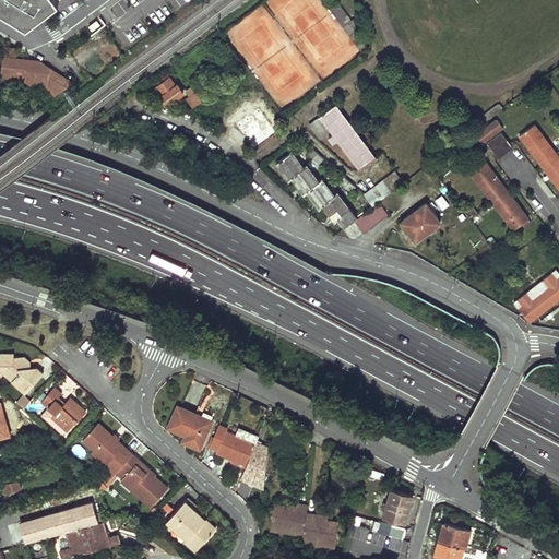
[(0,0),(0,6),(27,23),(58,0),(0,0)]
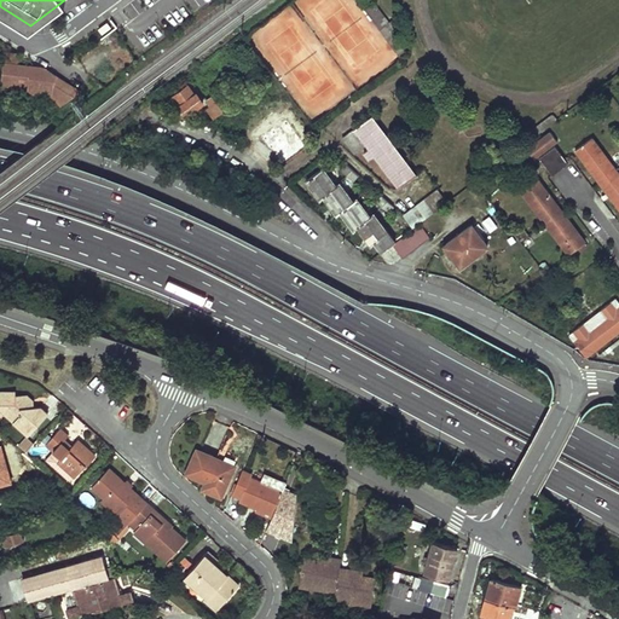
[(375,0),(374,0),(365,6),(387,35),(393,30),(395,29),(392,24),(394,22),(392,18),(389,19),(375,0)]
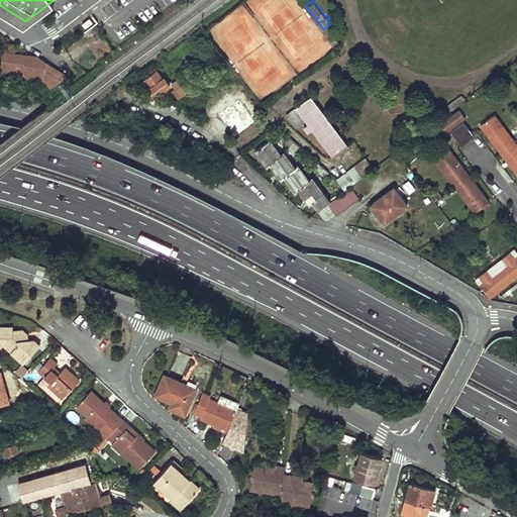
[(328,25),(323,29),(335,45),(340,41),(328,25)]
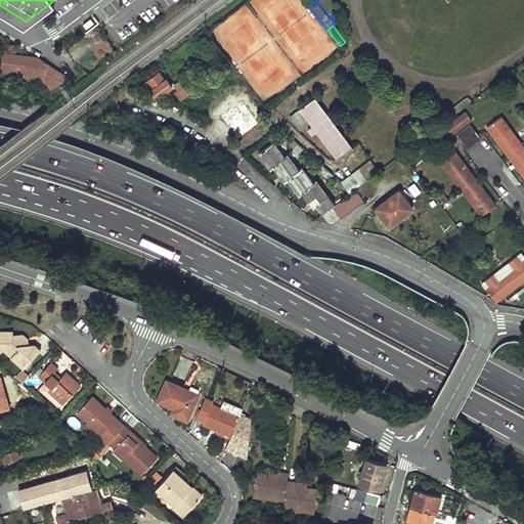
[(4,52),(15,53),(16,44),(5,43),(4,52)]
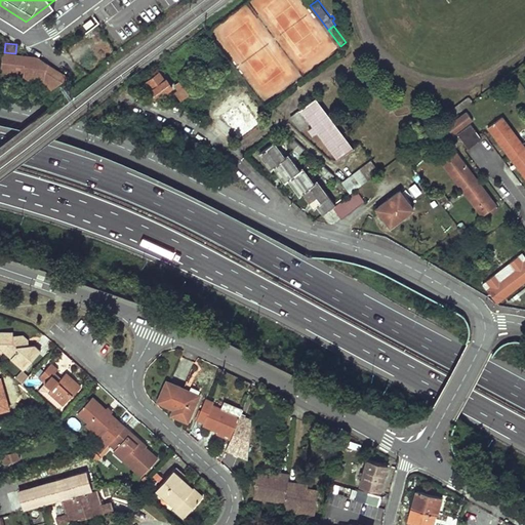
[(12,77),(23,78),(26,54),(15,53),(4,52),(2,51),(0,70),(1,70),(0,77),(11,78),(12,77)]
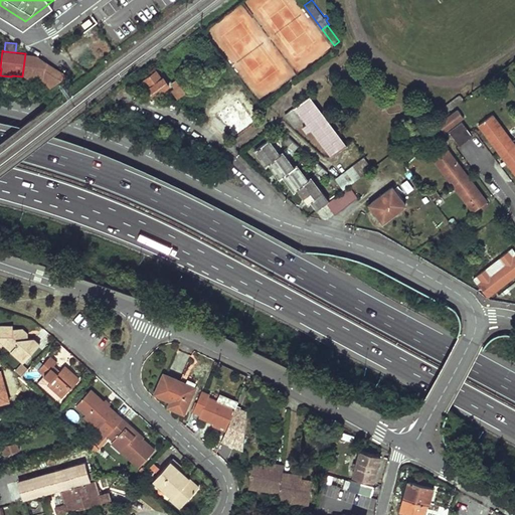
[(22,76),(43,79),(44,77),(45,69),(46,69),(47,61),(38,55),(35,54),(25,53),(22,76)]
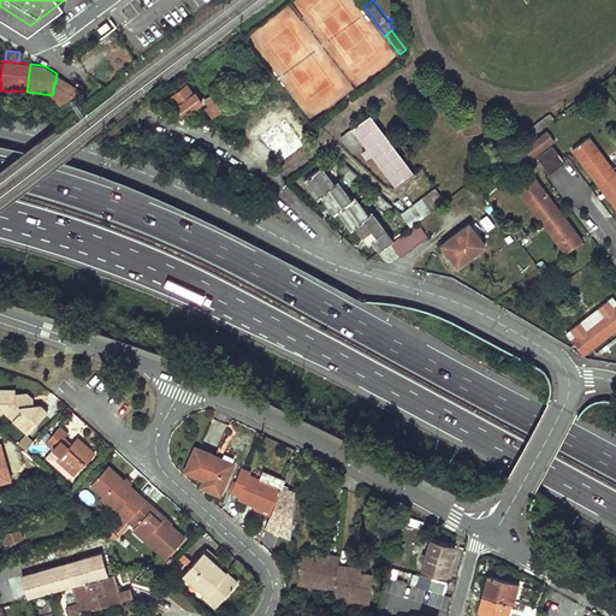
[(53,93),(52,95),(52,98),(61,106),(82,90),(57,73),(55,83),(54,83),(53,93)]
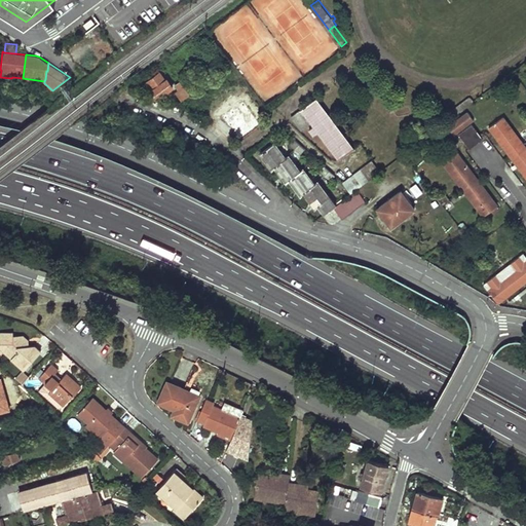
[(158,74),(147,82),(153,89),(151,90),(157,99),(172,87),(165,79),(164,80),(158,74)]
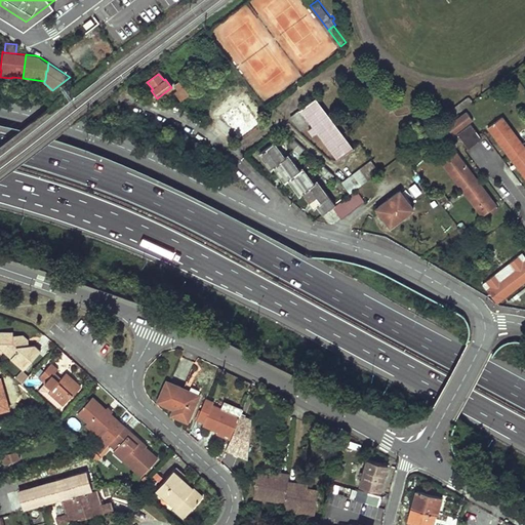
[(184,78),(174,85),(178,89),(174,91),(182,101),(194,90),(184,78)]
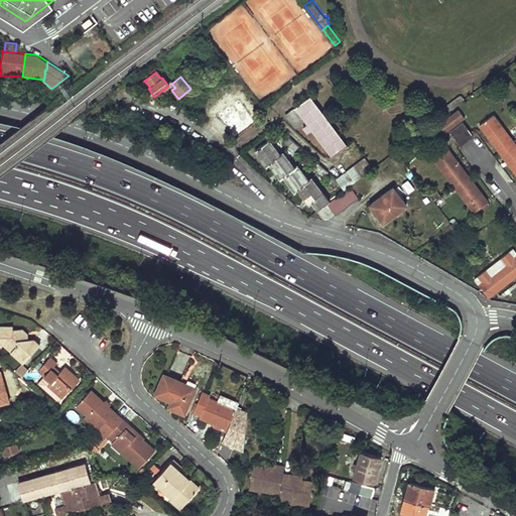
[(456,96),(428,116),(432,121),(459,101),(456,96)]
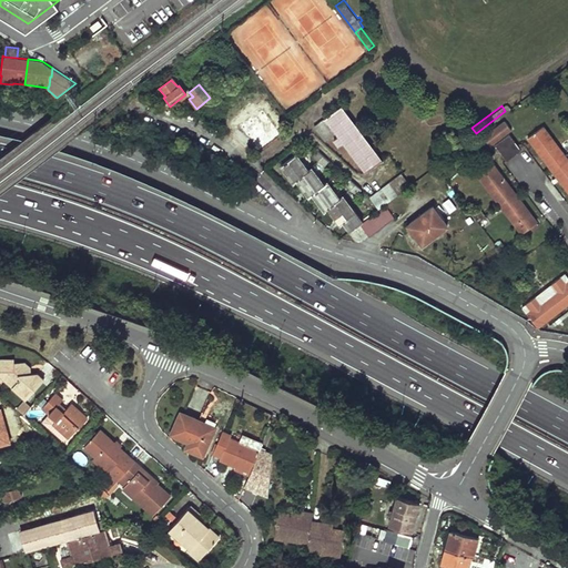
[(338,108),(313,127),(324,141),(334,133),(337,137),(333,141),(337,146),(342,143),(364,173),(379,162),(338,108)]
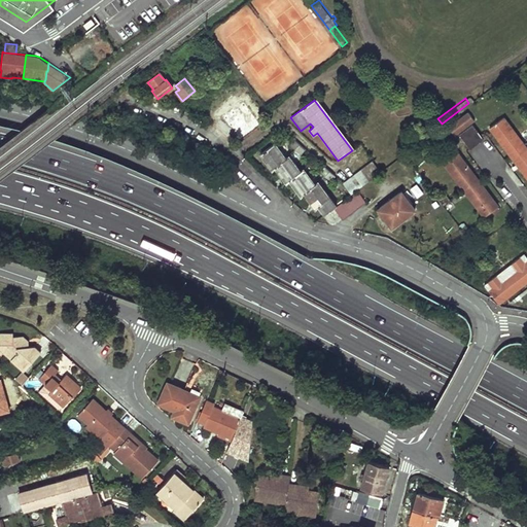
[(469,113),(450,128),(455,134),(475,120),(469,113)]
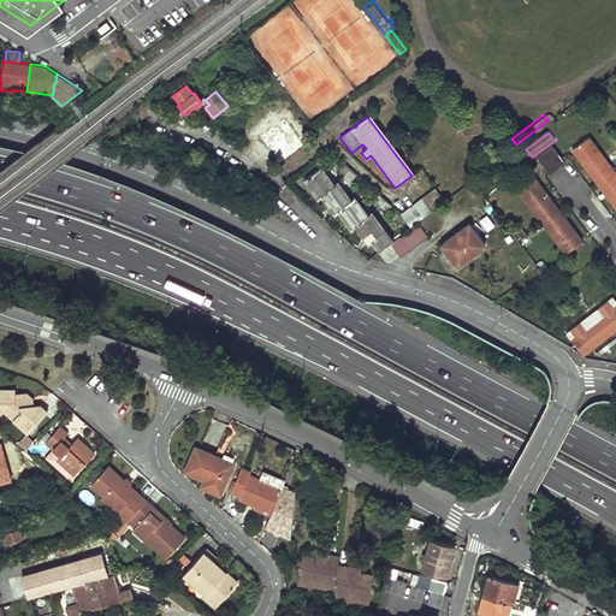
[(615,173),(588,138),(574,149),(615,205),(615,173)]
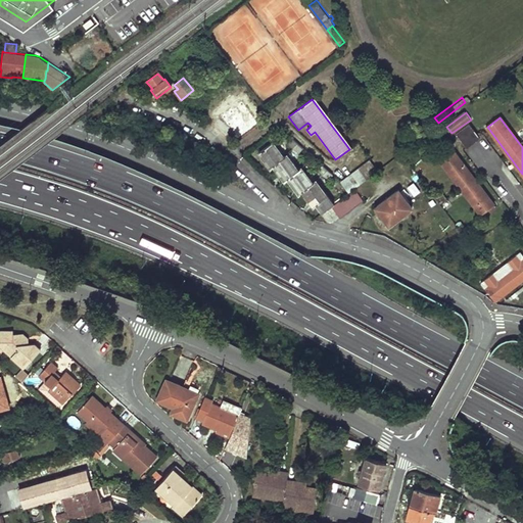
[(470,124),(458,134),(467,147),(480,138),(470,124)]
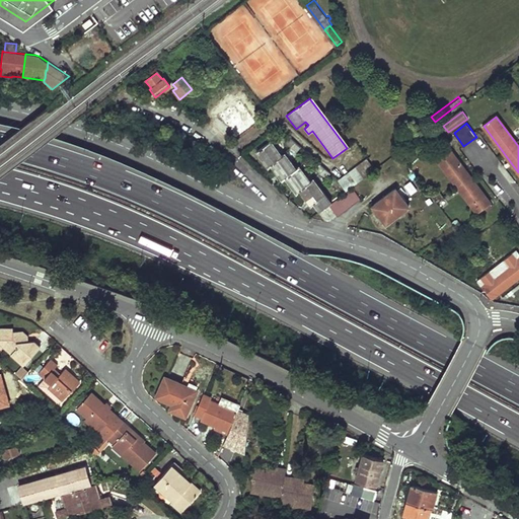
[(295,142),(289,136),(284,142),(289,148),(295,142)]
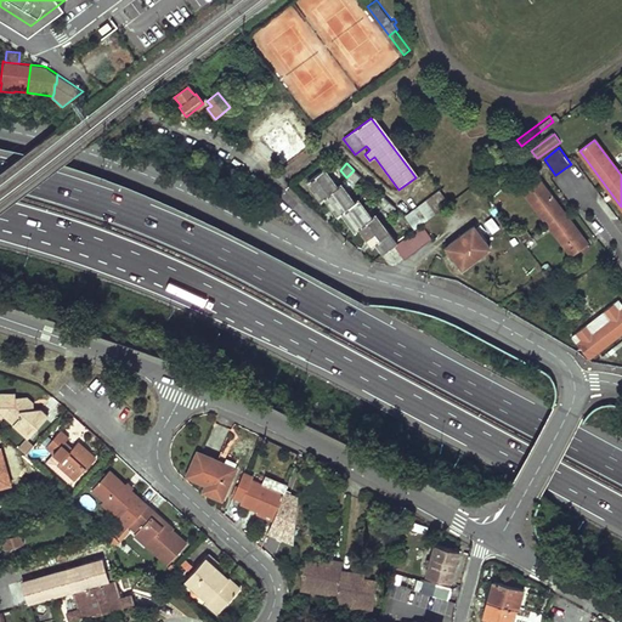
[(323,168),(307,181),(315,191),(317,190),(323,197),(324,196),(338,186),(323,168)]
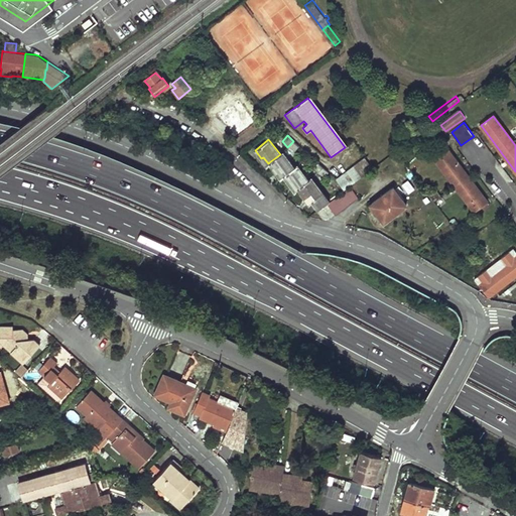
[(293,141),(287,147),(293,152),(299,147),(293,141)]
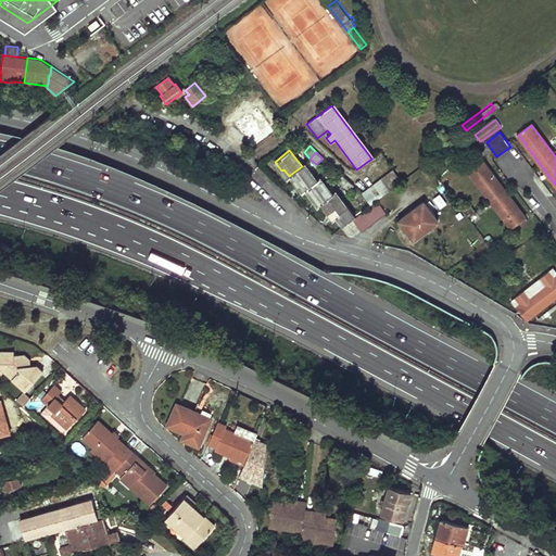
[(483,162),(470,173),(512,227),(520,220),(526,217),(483,162)]
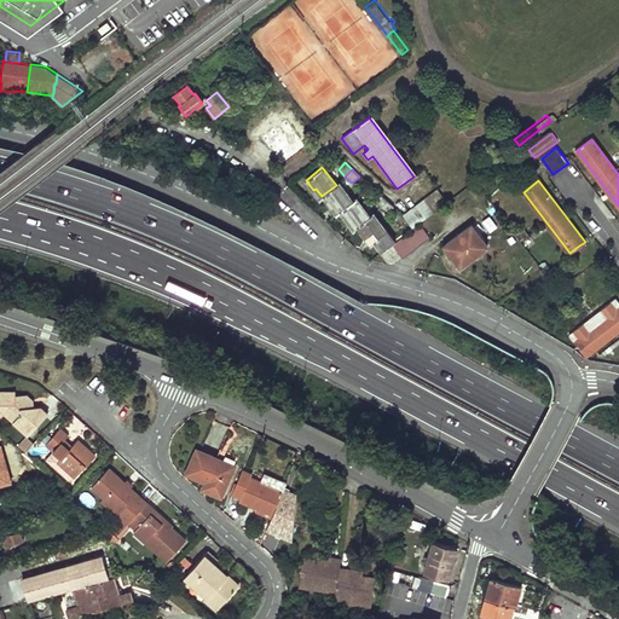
[(354,201),(340,181),(336,185),(323,195),(331,206),(334,204),(340,212),(341,210),(354,201)]
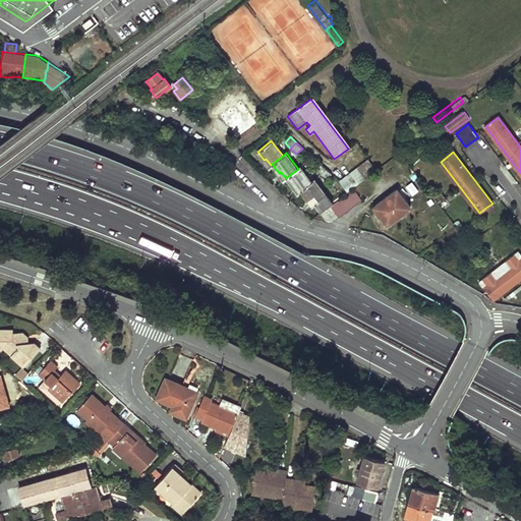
[(368,159),(340,181),(348,190),(353,187),(362,180),(377,168),(368,159)]
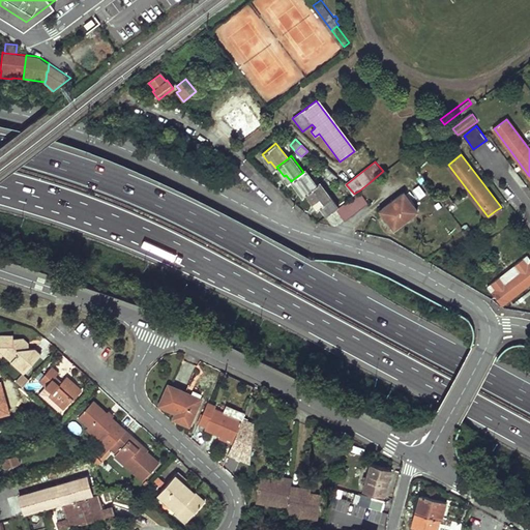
[(327,165),(321,171),(326,176),(332,171),(327,165)]
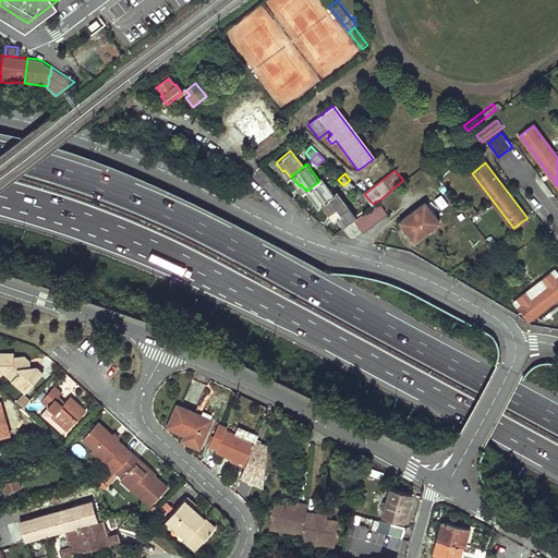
[(319,181),(307,190),(314,198),(316,197),(322,204),(322,203),(334,194),(322,179),(319,181)]
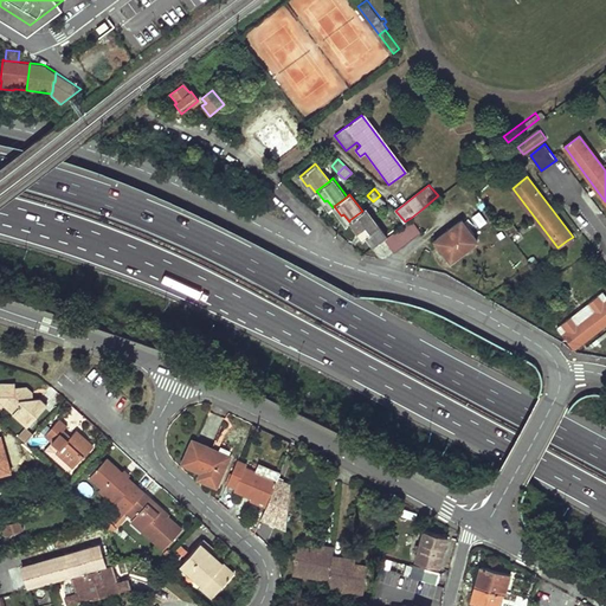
[(380,195),(373,201),(379,207),(385,202),(386,201),(380,195)]
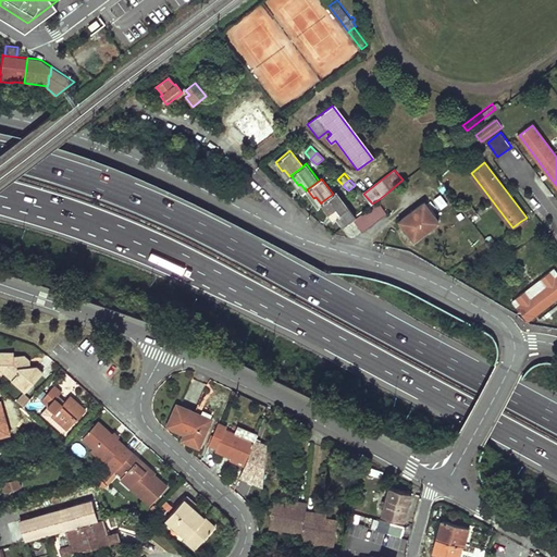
[(337,214),(347,207),(335,192),(333,194),(321,202),(329,211),(330,210),(335,217),(337,214)]
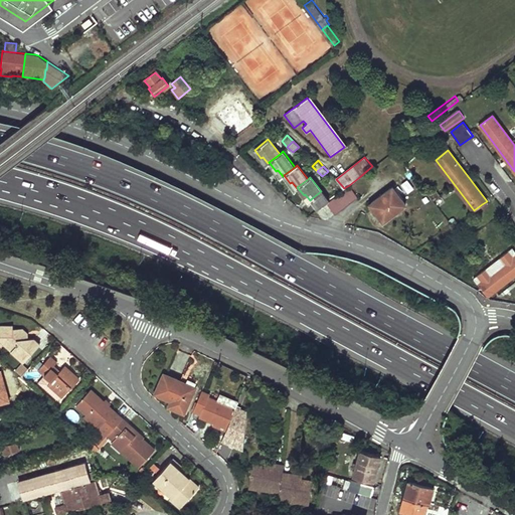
[(366,189),(358,178),(349,185),(350,186),(357,196),(366,189)]
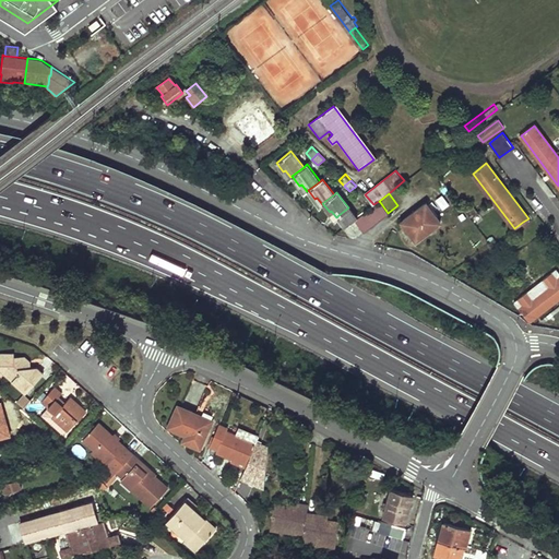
[(380,202),(355,221),(364,233),(389,214),(388,213),(380,202)]
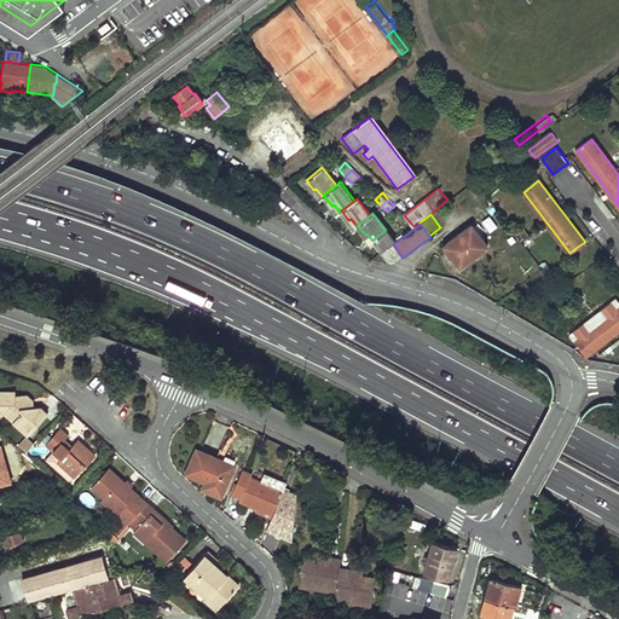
[(470,225),(444,246),(460,266),(486,246),(470,225)]
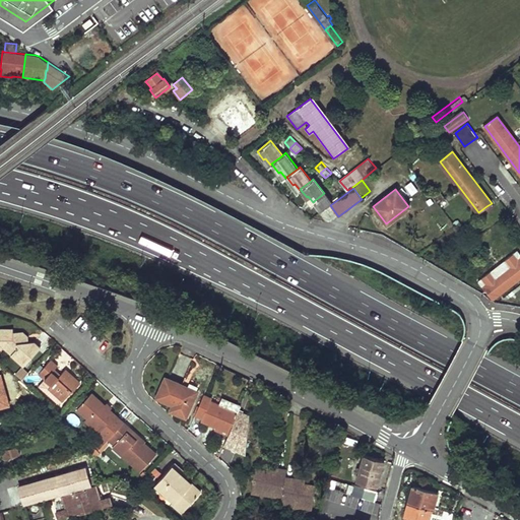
[(439,191),(431,196),(441,209),(448,204),(439,191)]
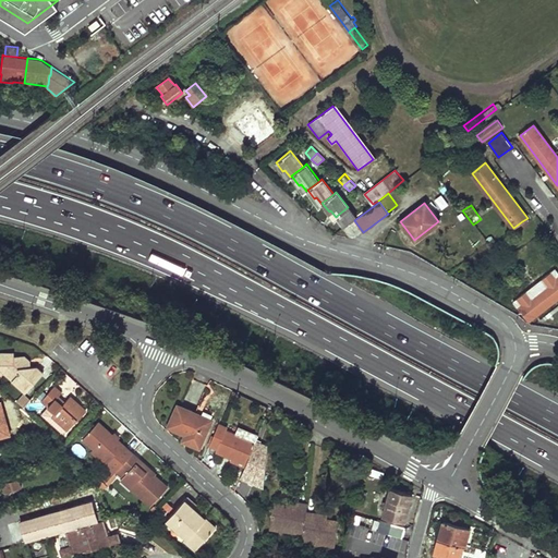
[(348,207),(338,215),(346,225),(355,217),(348,207)]
